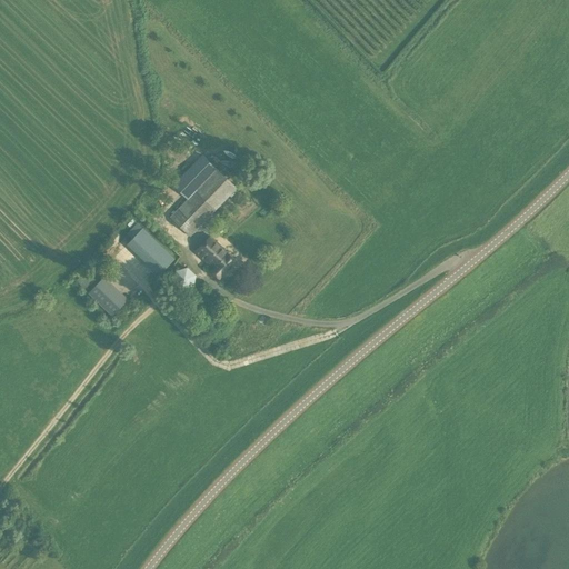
[(191,236),(237,188),(218,169),(171,217),(191,236)]
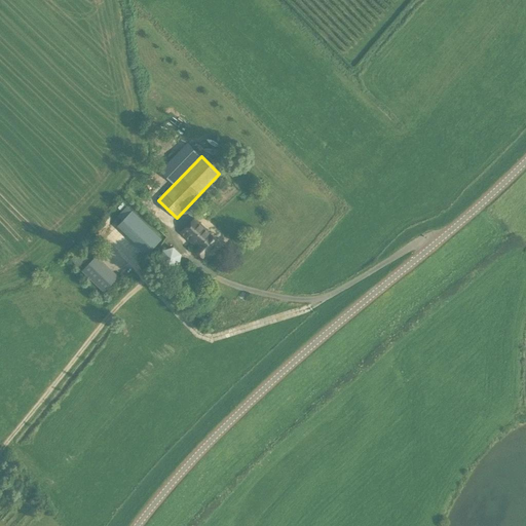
[(118,225),(148,254),(162,238),(133,211),(118,225)]
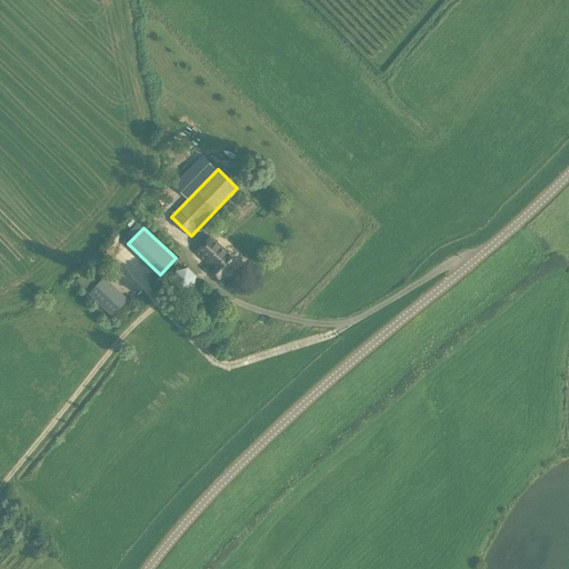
[(220,278),(237,261),(211,237),(196,252),(213,269),(212,270),(220,278)]
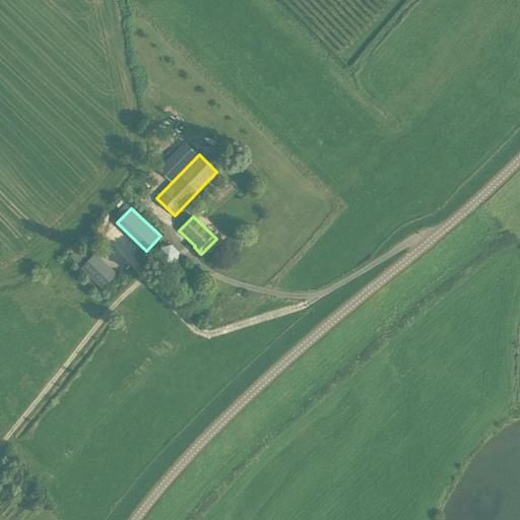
[(170,245),(157,246),(153,256),(160,265),(172,263),(177,253),(170,245)]
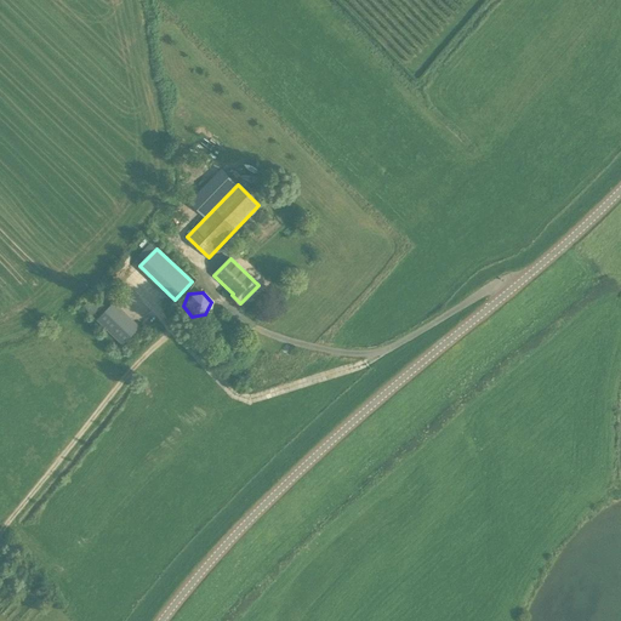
[(100,314),(103,301),(91,297),(87,311),(100,314)]
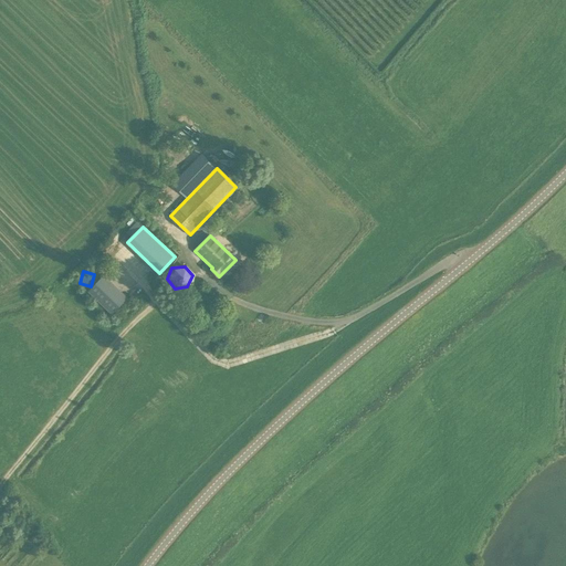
[(105,273),(88,290),(113,313),(129,296),(105,273)]
